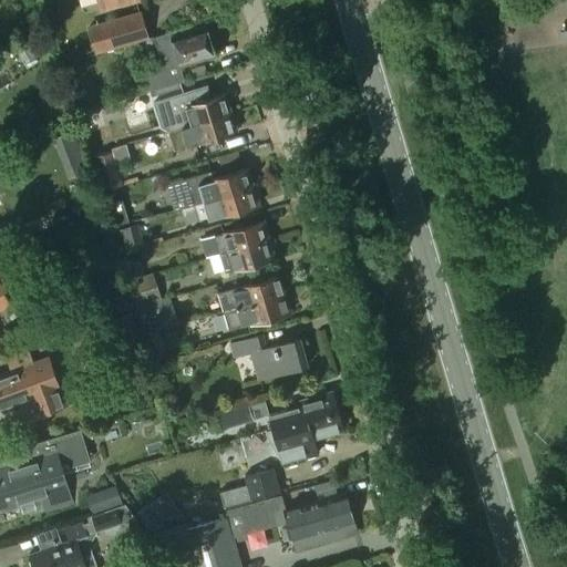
[(91,33),(95,52),(147,38),(141,12),(107,21),(110,29),(91,33)]
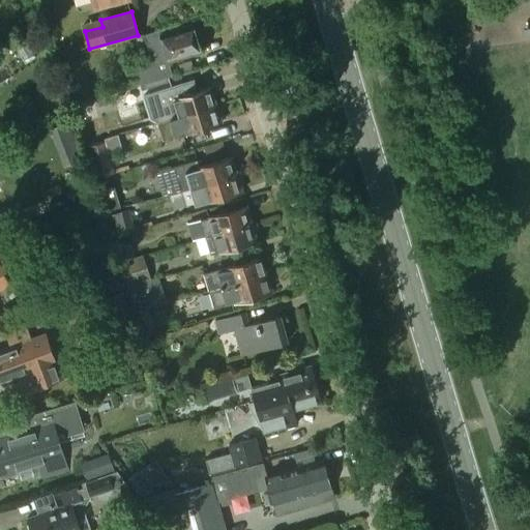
[(144,34),(147,45),(153,64),(135,68),(140,85),(168,77),(172,76),(169,61),(201,52),(192,25),(162,33),(160,29),(144,34)]
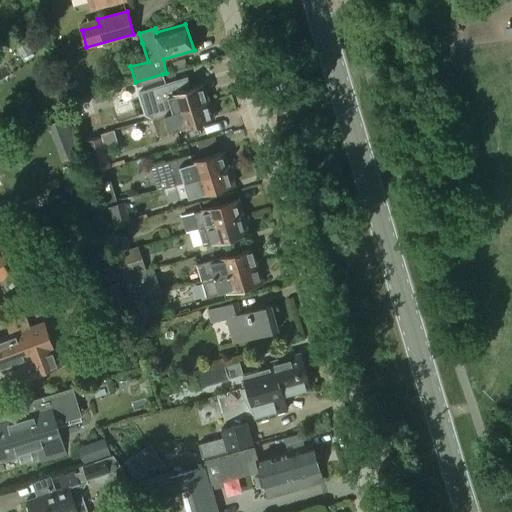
[(162,74),(135,82),(136,87),(163,79),(162,74)]
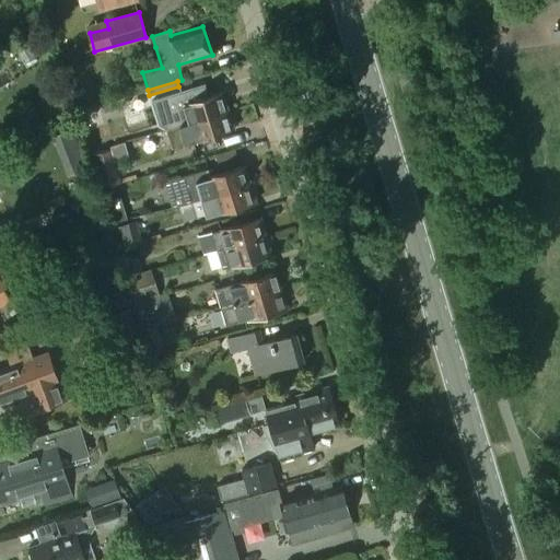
[(151,102),(151,103),(158,126),(166,129),(229,111),(223,92),(207,97),(203,86),(158,101),(151,102)]
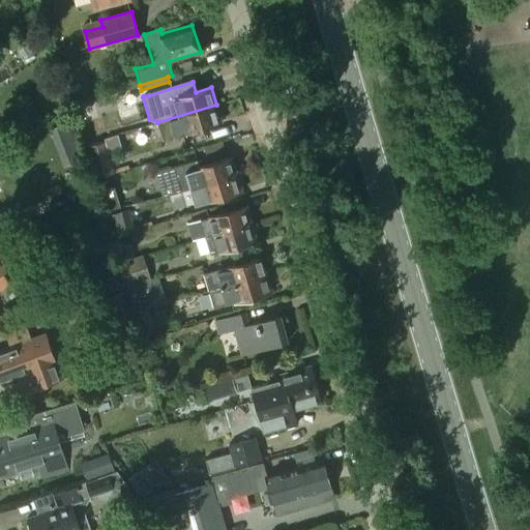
[(216,105),(157,122),(163,140),(222,122),(216,105)]
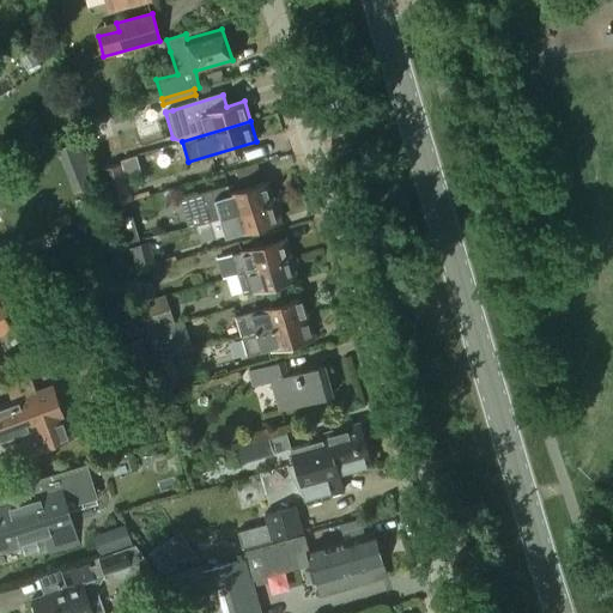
[(79,141),(58,150),(62,164),(85,156),(79,141)]
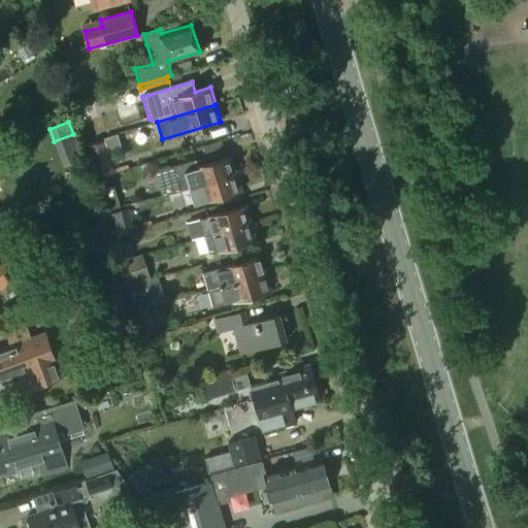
[(105,140),(86,146),(95,177),(114,172),(105,140)]
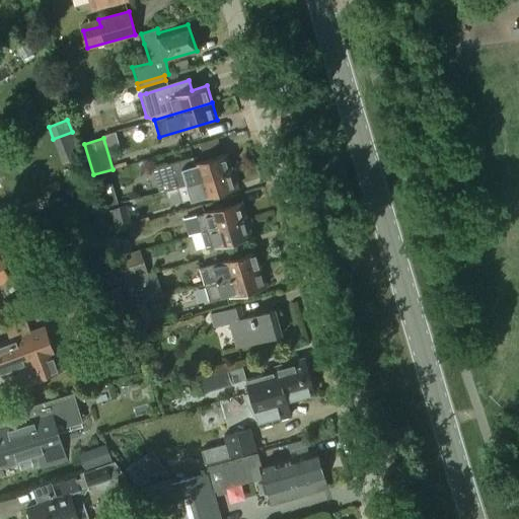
[(178,184),(232,169),(228,154),(195,163),(193,156),(152,168),(159,192),(179,187),(178,184)]
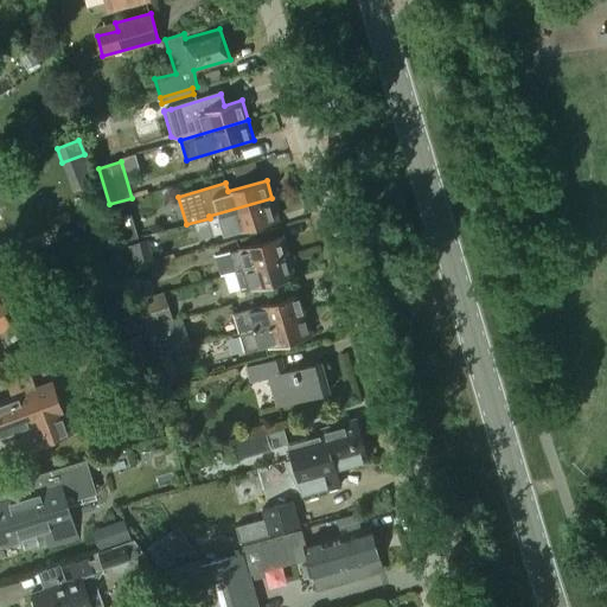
[(119,242),(139,236),(132,211),(135,211),(132,198),(109,205),(119,242)]
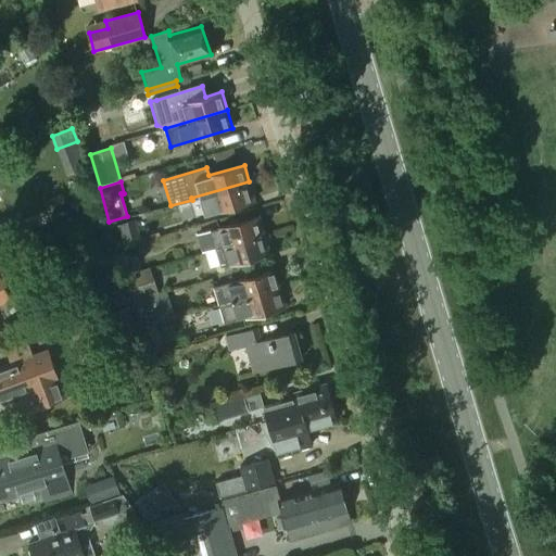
[(254,201),(249,181),(191,198),(192,200),(197,215),(205,212),(205,215),(254,201)]
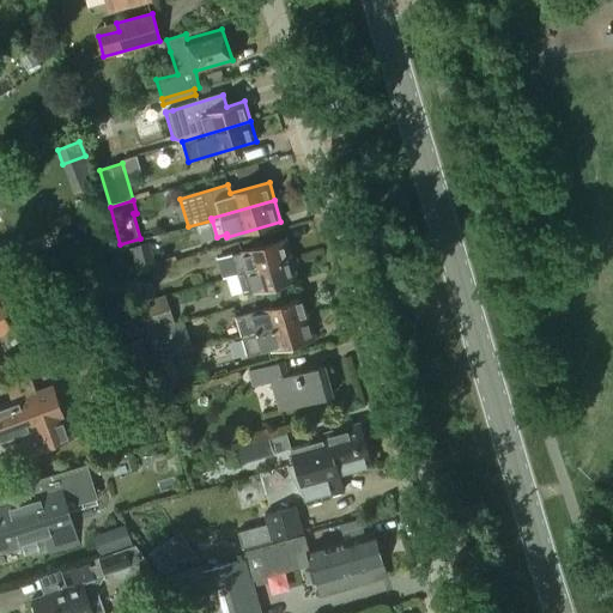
[(91,230),(85,219),(73,226),(78,236),(91,230)]
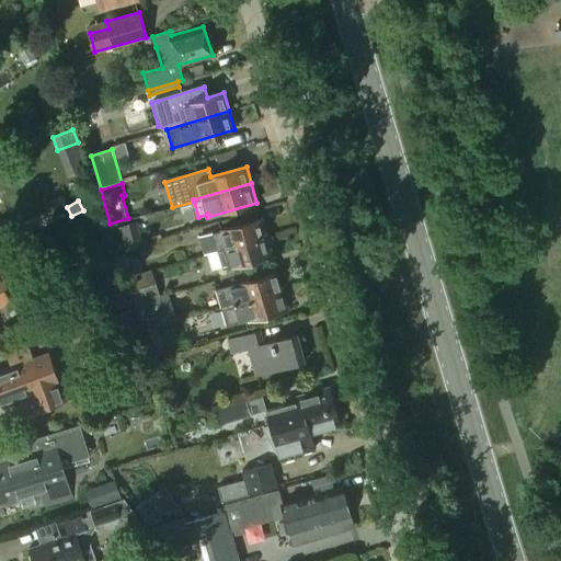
[(217,251),(266,237),(261,218),(212,232),(217,251)]
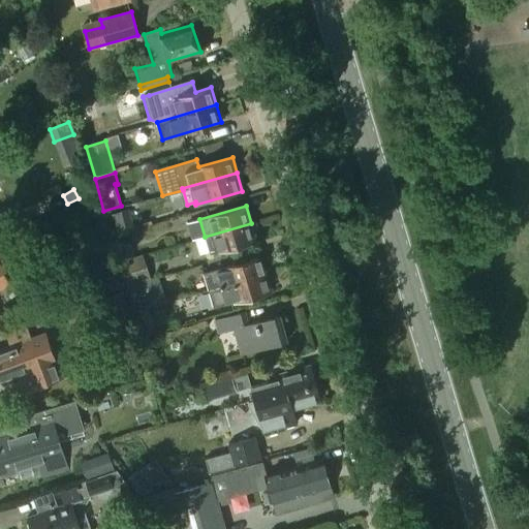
[(127,209),(104,216),(112,239),(134,231),(127,209)]
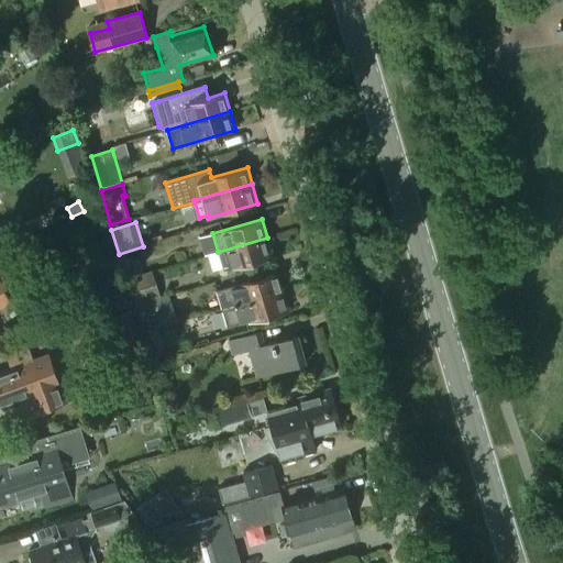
[(267,238),(218,252),(223,271),(273,256),(267,238)]
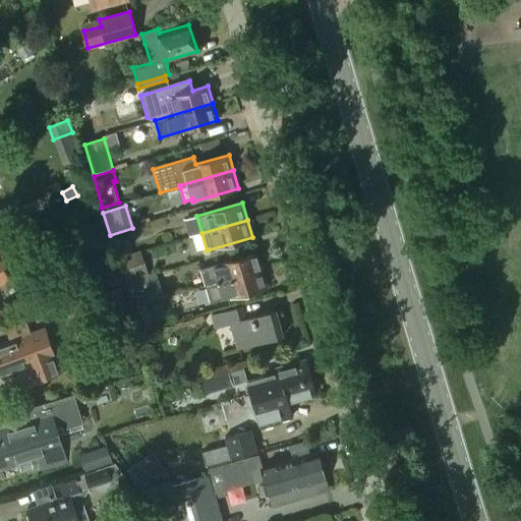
[(126,241),(115,244),(118,256),(130,252),(126,241)]
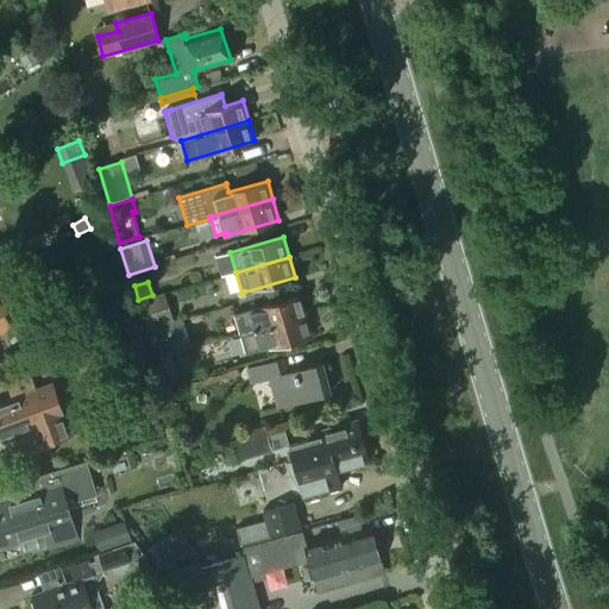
[(163,292),(137,300),(146,328),(173,320),(163,292)]
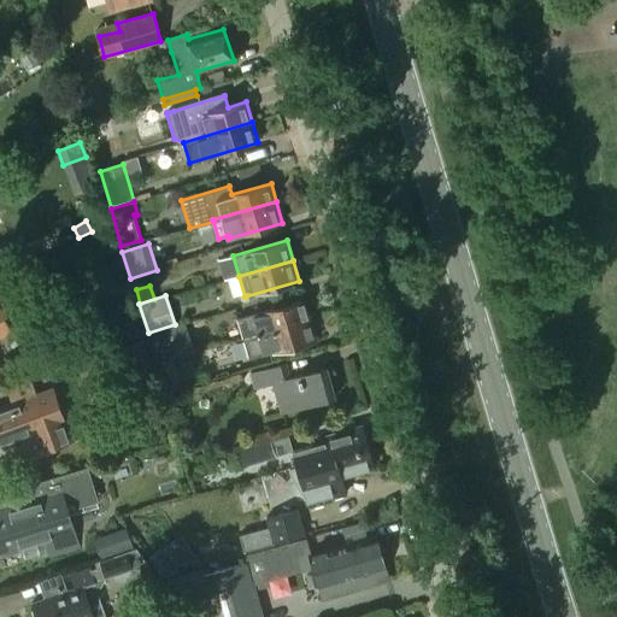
[(242,339),(310,319),(305,299),(238,318),(242,339)]
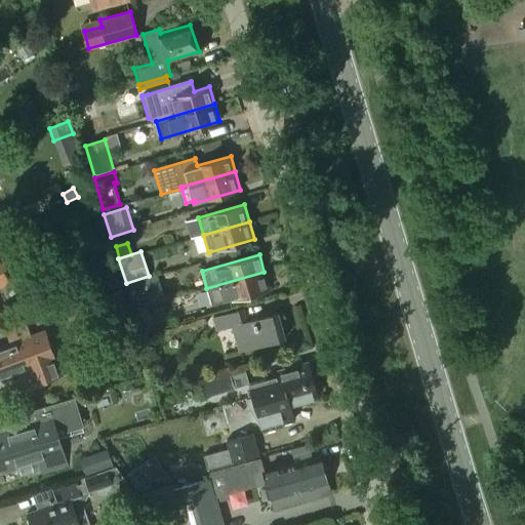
[(0,285),(9,282),(0,263),(0,285)]
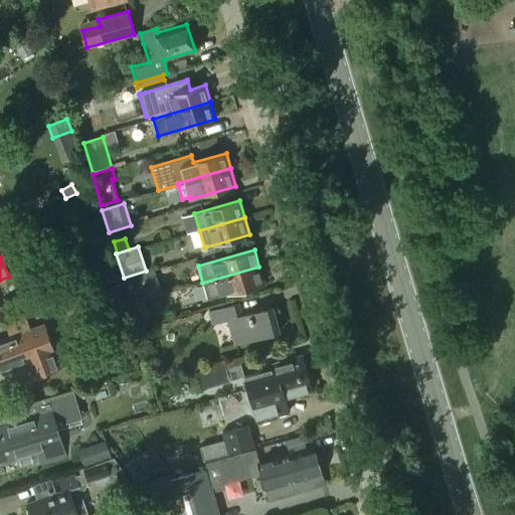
[(207,300),(227,294),(264,284),(259,267),(202,283),(207,300)]
